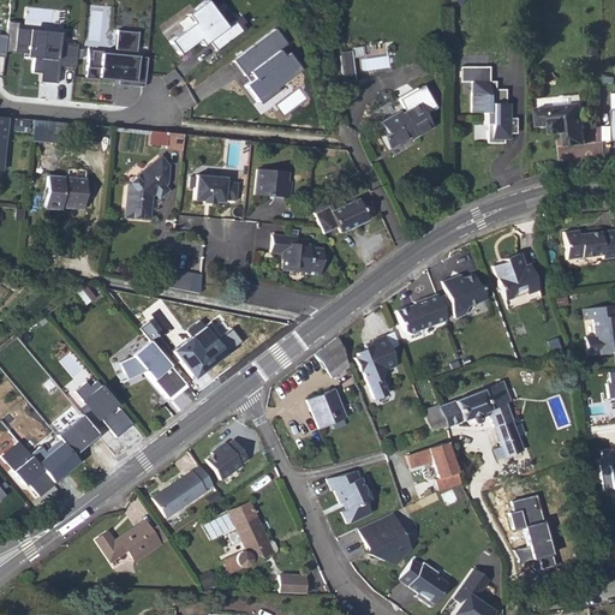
[(203,0),(198,0),(191,6),(197,15),(190,21),(166,39),(177,53),(195,37),(199,43),(206,39),(214,48),(239,29),(231,18),(224,24),(203,0)]
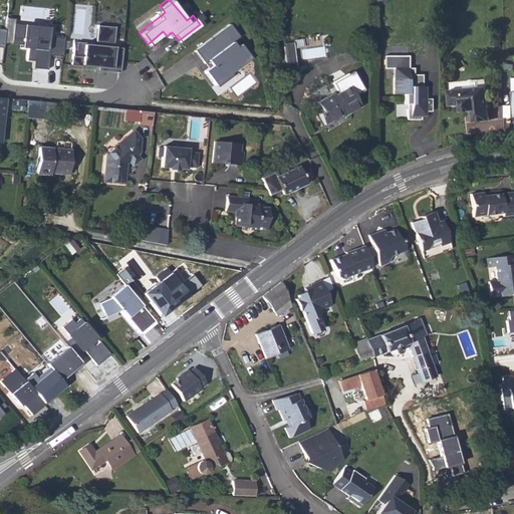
[(153,10),(159,17),(165,12),(160,5),(153,10)]
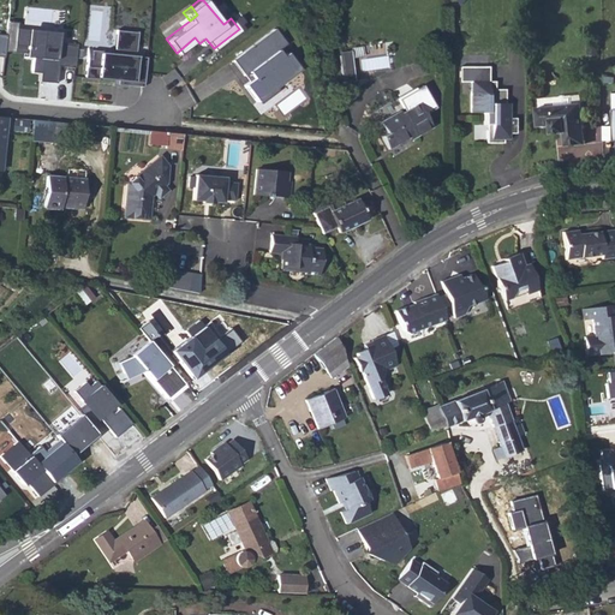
[(41,82),(57,83),(58,66),(75,69),(76,43),(57,41),(59,30),(17,29),(17,22),(7,21),(5,52),(25,53),(25,57),(33,58),(33,72),(41,73),(41,82)]
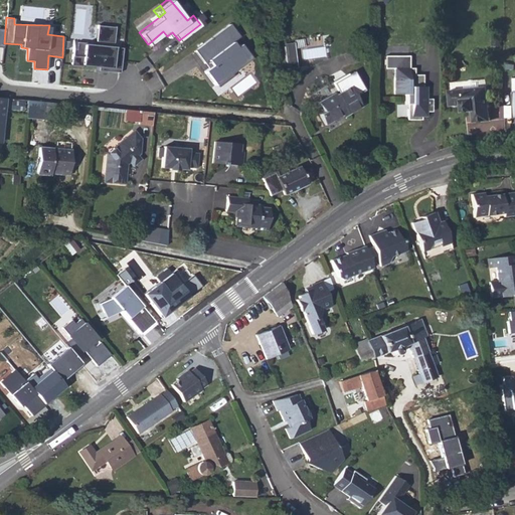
[(227,22),(193,48),(202,61),(206,58),(210,63),(206,66),(202,69),(213,82),(214,81),(228,70),(229,69),(227,66),(233,61),(236,64),(247,55),(237,42),(234,44),(230,39),(237,34),(227,22)]
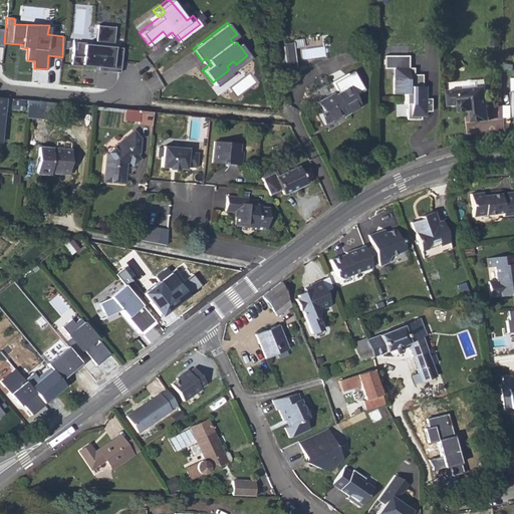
[(112,28),(94,26),(93,45),(72,44),(70,65),(118,70),(120,49),(111,46),(112,28)]
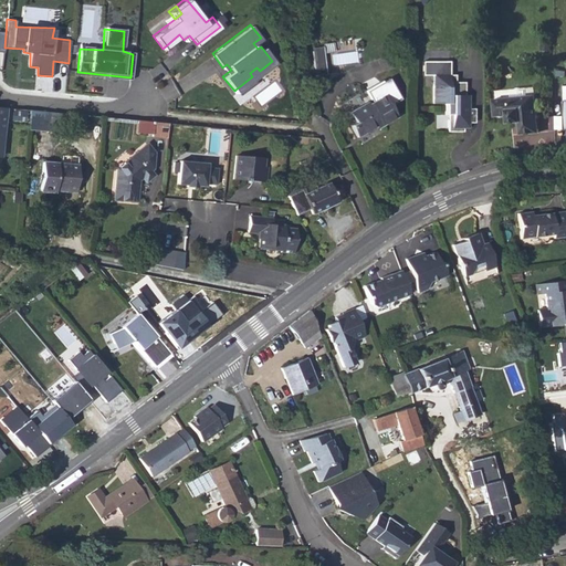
[(421,75),(433,75),(432,103),(444,103),(444,114),(447,114),(447,132),(462,132),(462,123),(474,123),(474,108),(468,109),(468,95),(464,95),(464,82),(454,82),(454,75),(448,75),(448,62),(421,62),(421,75)]
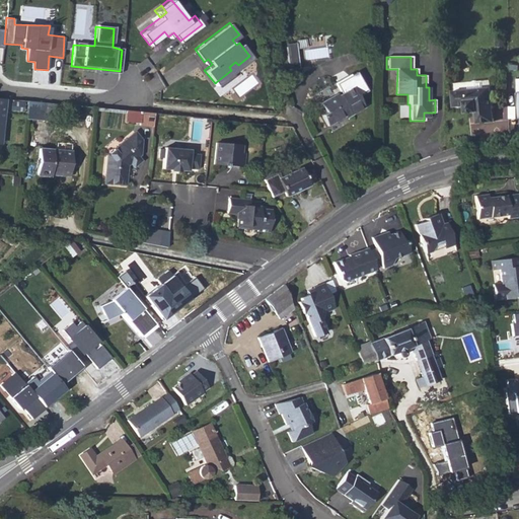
[(238,65),(235,62),(229,67),(231,70),(238,65)]
